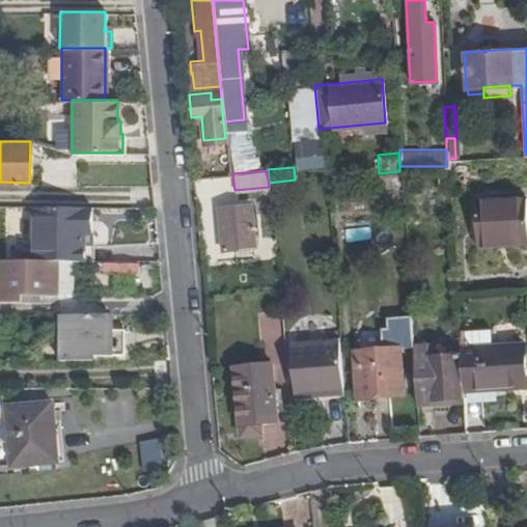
[(526,240),(524,196),(473,199),(475,244),(526,241),(526,240)]
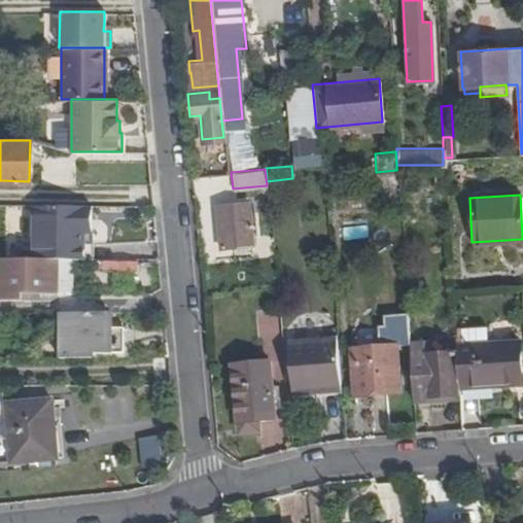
[(246,201),(216,204),(219,247),(232,246),(246,245),(250,244),(246,201)]
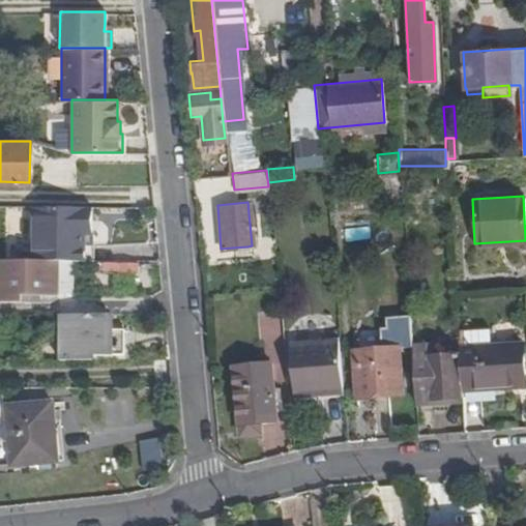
[(90,205),(28,205),(28,241),(30,242),(30,258),(57,259),(83,259),(83,242),(84,233),(89,233),(90,205)]
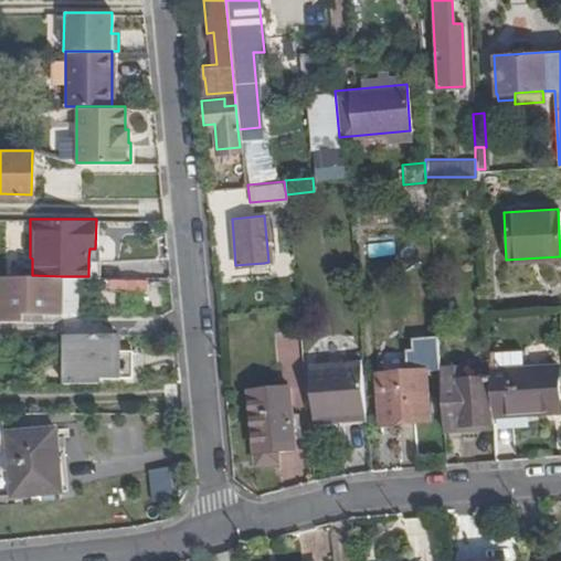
[(366,254),(393,250),(391,236),(363,241),(366,254)]
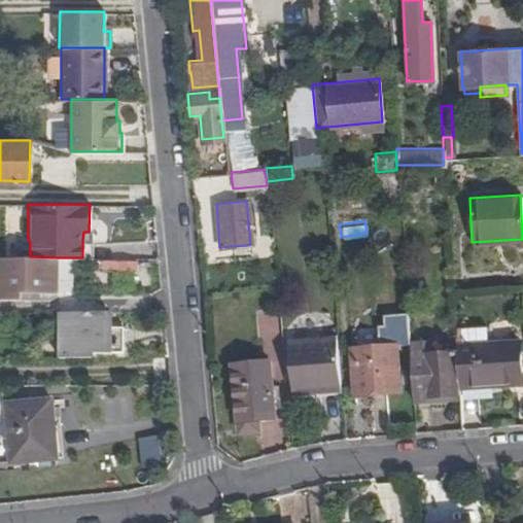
[(30,256),(0,256),(0,297),(21,298),(22,291),(55,291),(57,257),(30,256)]
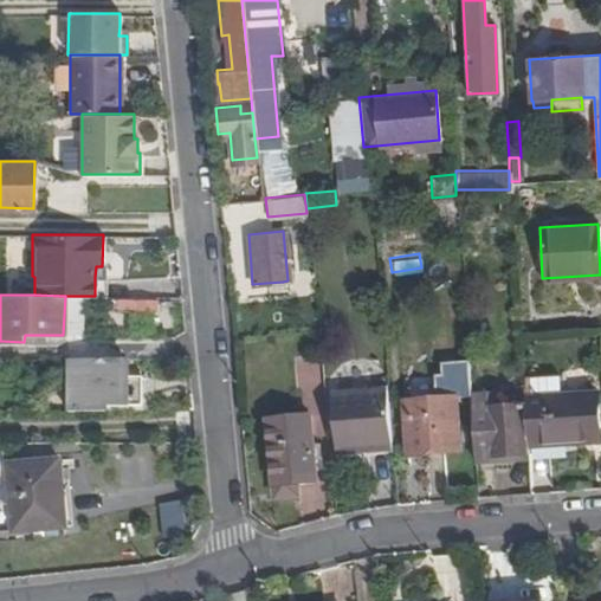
[(156,310),(156,297),(116,296),(115,309),(156,310)]
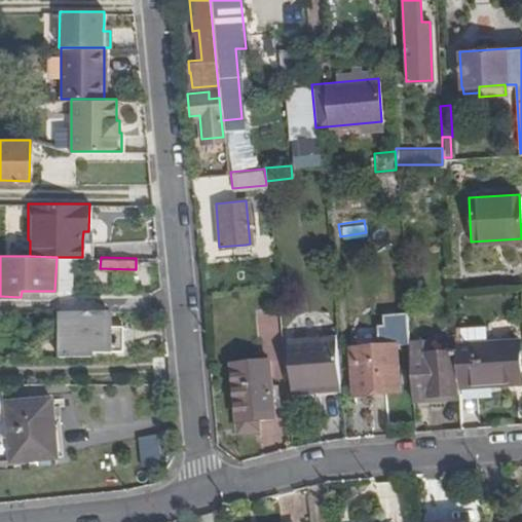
[(106,308),(57,309),(57,355),(88,355),(88,349),(119,349),(119,325),(118,325),(118,320),(106,320),(106,308)]
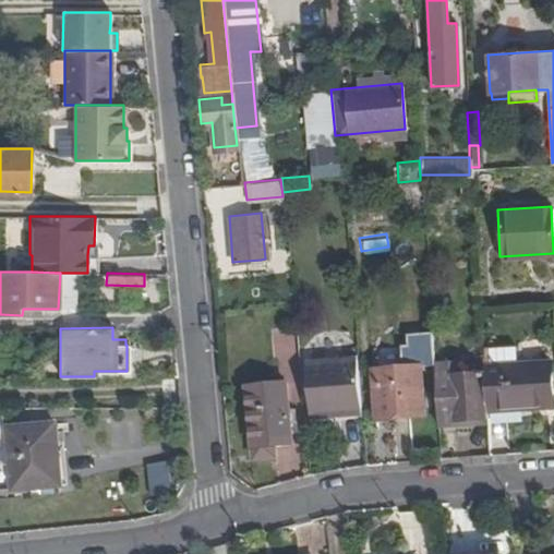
[(404,345),(375,345),(375,363),(433,362),(433,333),(404,334),(404,345)]
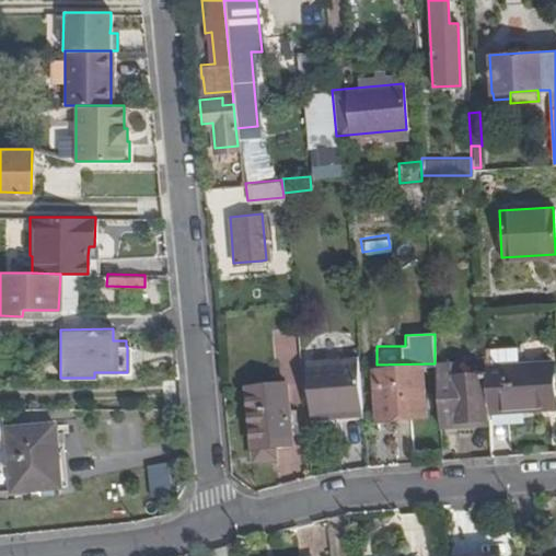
[(517,346),(483,348),(484,366),(518,363),(517,346)]
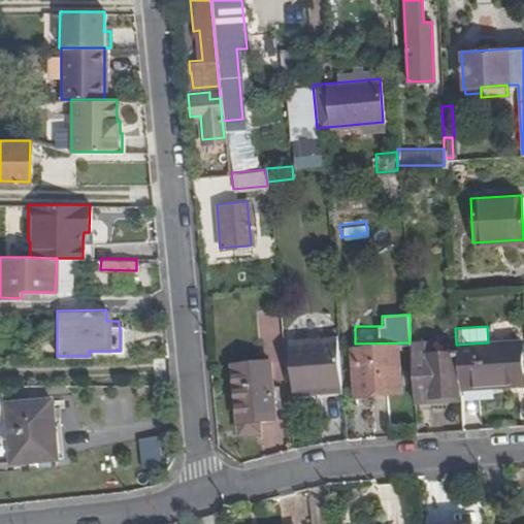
[(335,338),(287,342),(287,345),(291,389),(291,391),(339,387),(335,338)]
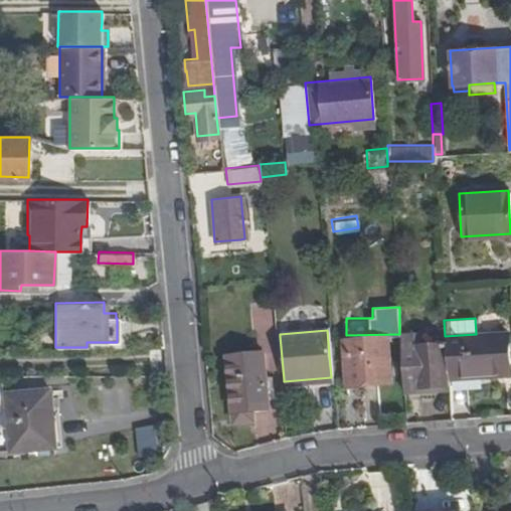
[(476,334),(445,336),(445,343),(447,376),(508,373),(505,332),(476,334)]
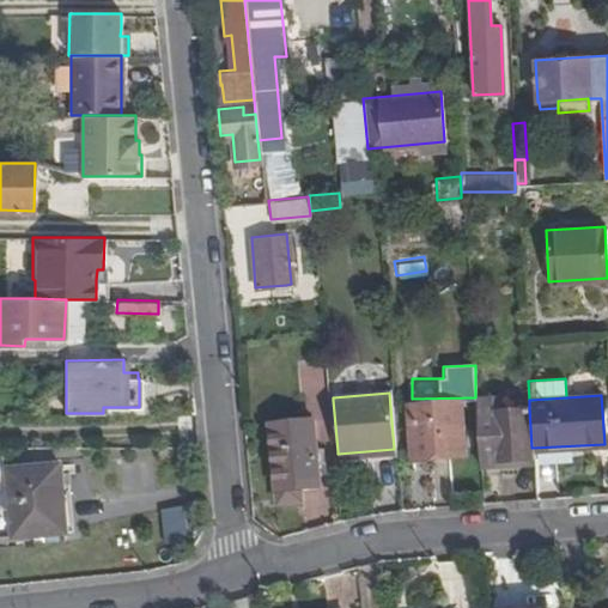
[(497,397),(474,399),(479,467),(496,466),(496,460),(533,457),(532,448),(529,408),(498,411),(497,397)]
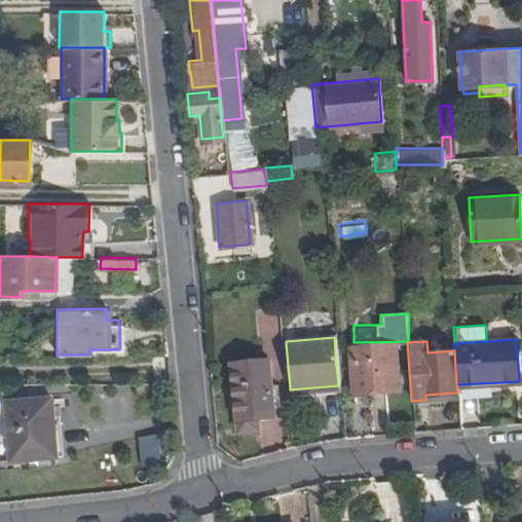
[(394,342),(348,345),(351,393),(398,388),(394,342)]
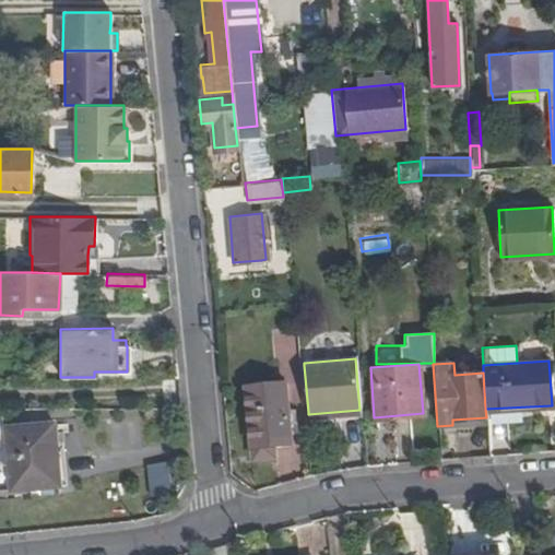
[(304,365),(298,366),(303,413),(308,412),(304,365)]
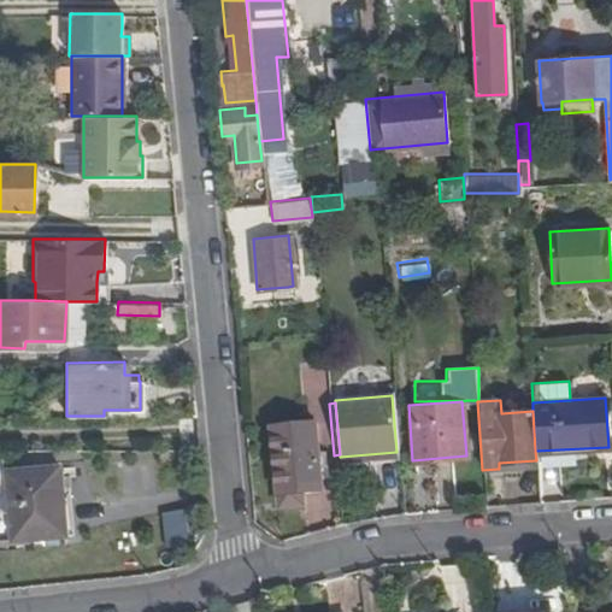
[(312,421),(269,425),(277,505),(301,502),(300,489),(319,488),(312,421)]
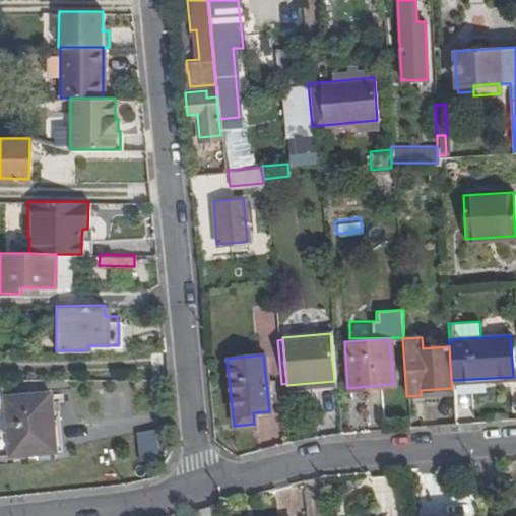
[(5,397),(0,398),(0,454),(54,450),(49,392),(5,396),(5,397)]
